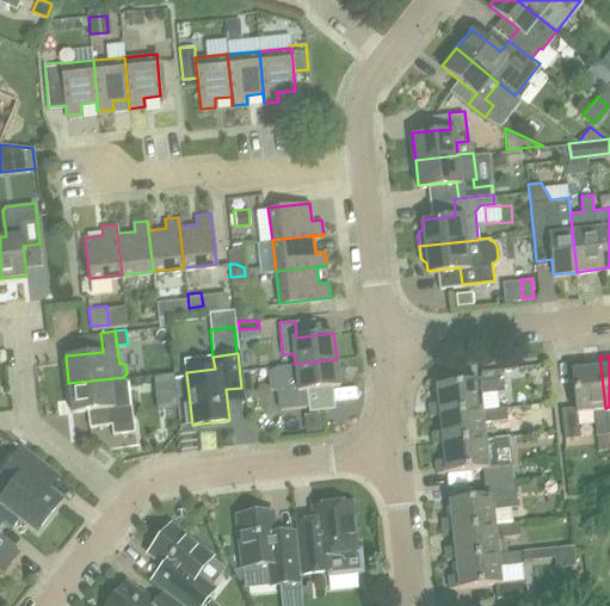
[(279,409),(308,406),(307,389),(339,385),(337,359),(295,364),(276,366),(279,409)]
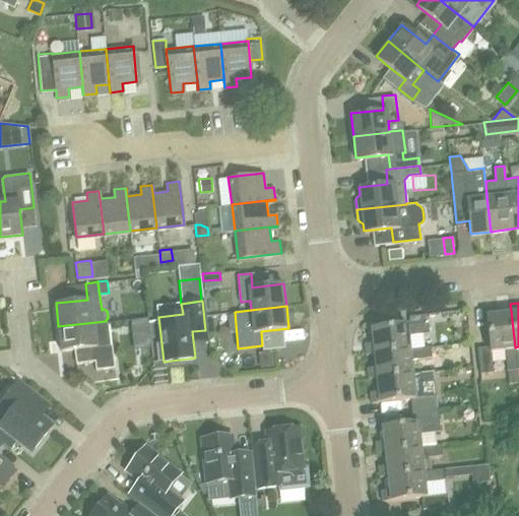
[(498,313),(497,306),(485,307),(490,346),(477,347),(480,373),(493,372),(491,350),(505,348),(507,370),(518,368),(515,347),(511,311),(498,313)]
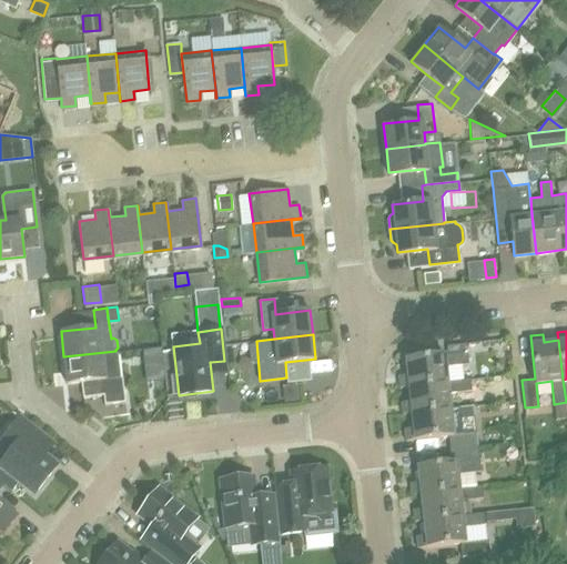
[(164,376),(161,345),(143,348),(147,379),(164,376)]
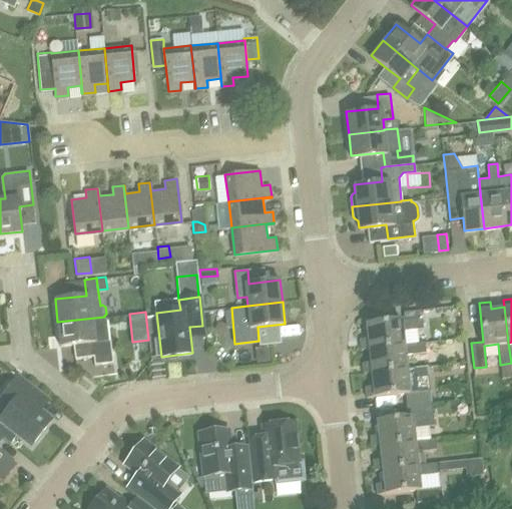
[(104,339),(103,329),(105,326),(104,320),(105,320),(104,317),(57,322),(60,345),(92,341),(94,363),(113,360),(110,338),(104,339)]
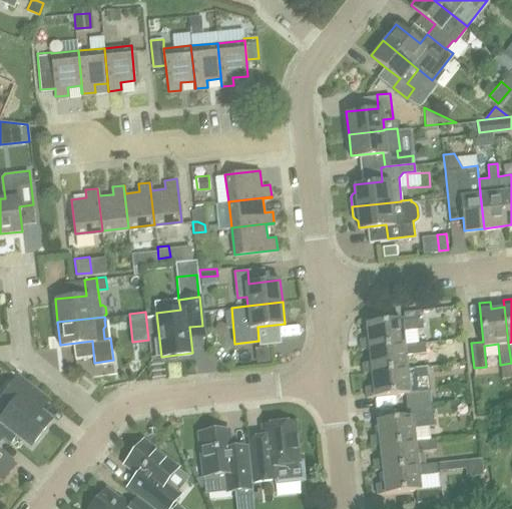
[(362,349),(370,348),(404,344),(403,330),(423,328),(422,318),(367,324),(369,337),(360,338),(362,349)]
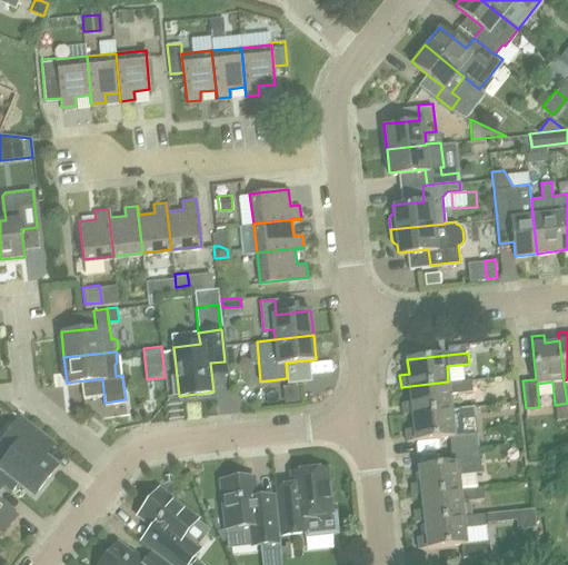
[(479,392),(521,387),(520,375),(478,379),(479,392)]
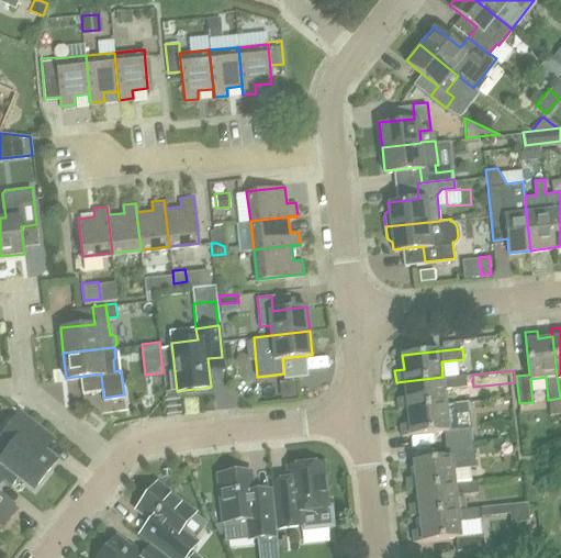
[(399,408),(407,406),(446,402),(444,387),(467,384),(466,375),(466,374),(442,377),(405,381),(406,395),(397,397),(399,408)]
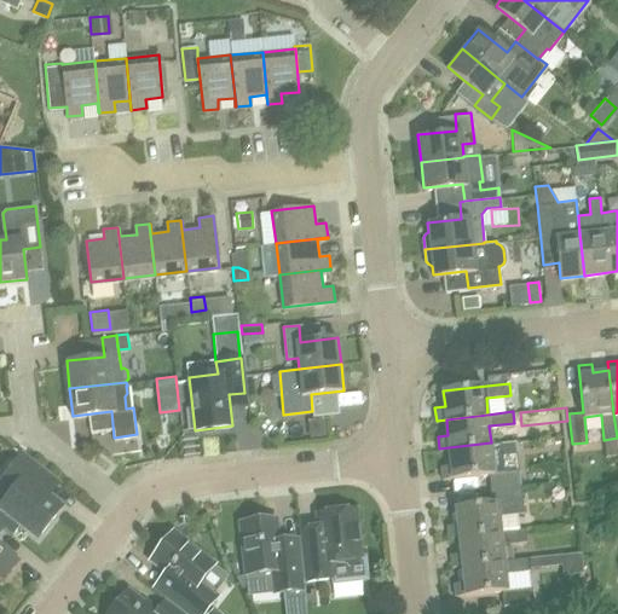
[(325,435),(324,417),(307,420),(310,436),(325,435)]
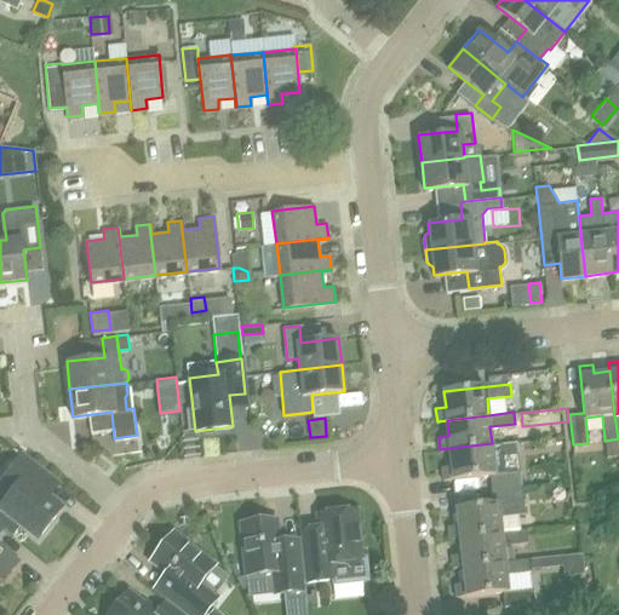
[(618,453),(618,438),(605,441),(606,454),(618,453)]
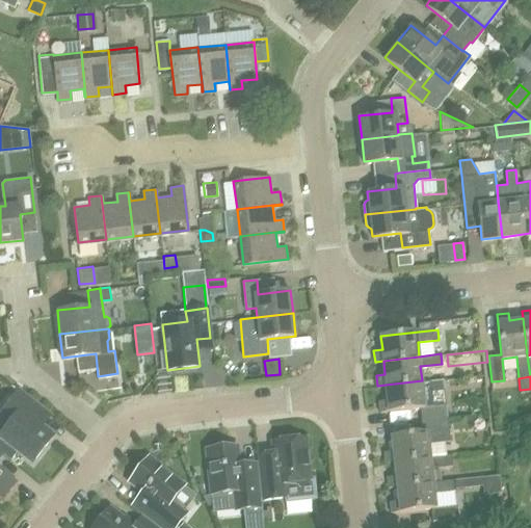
[(380,411),(425,405),(423,391),(445,389),(444,378),(422,380),(386,385),(387,399),(379,399),(380,411)]
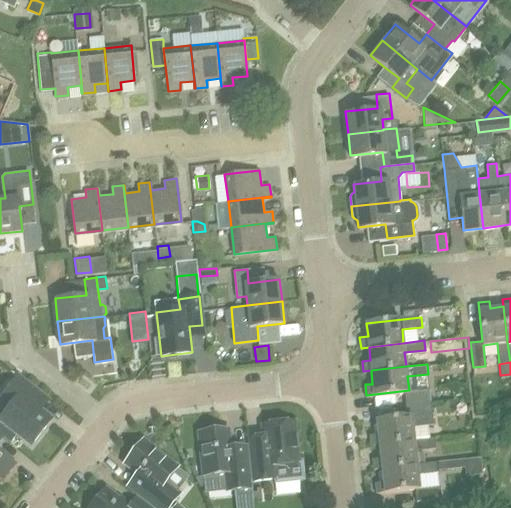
[(0,419),(0,434),(2,436),(9,441),(16,432),(31,444),(51,419),(39,410),(27,400),(36,390),(18,375),(0,397),(0,400),(9,408),(0,419)]
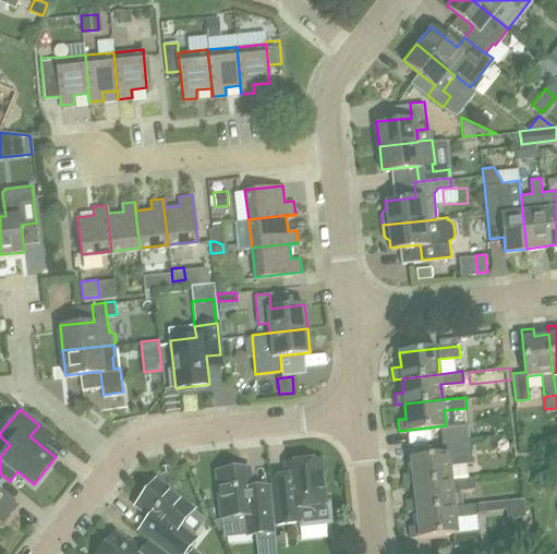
[(446,425),(447,440),(470,436),(468,423),(446,425)]
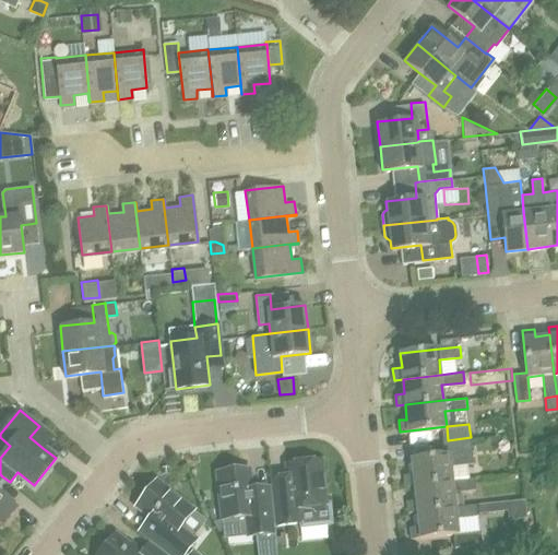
[(405,485),(414,484),(452,480),(450,464),(473,462),(471,437),(448,440),(450,453),(412,458),(413,473),(404,474),(405,485)]
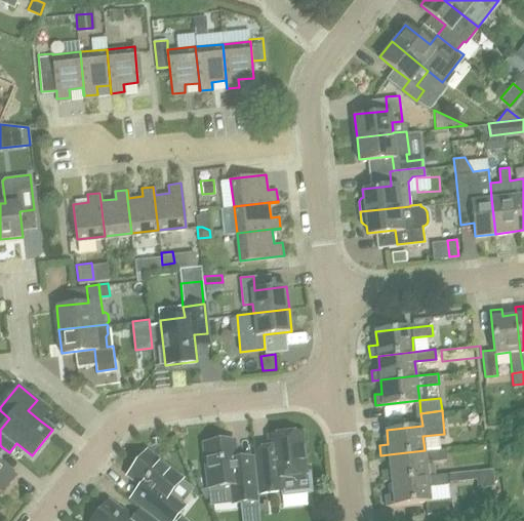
[(255,446),(256,462),(259,492),(278,490),(281,489),(281,494),(312,491),(310,471),(306,472),(301,432),(270,435),(271,444),(255,446)]
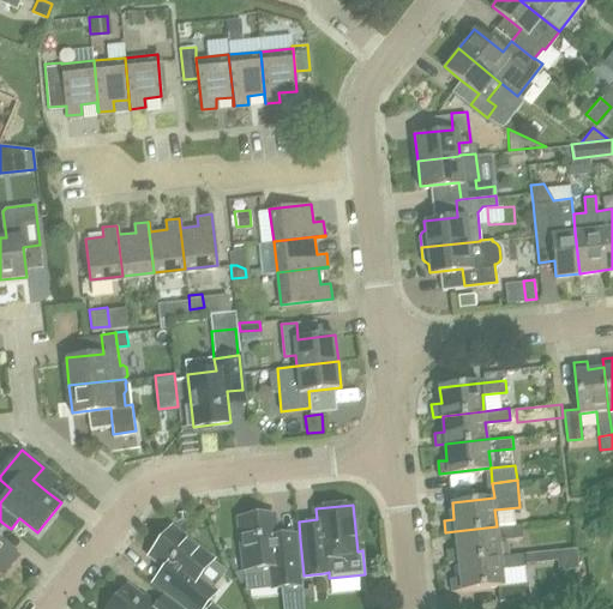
[(292,531),(275,532),(272,512),(236,516),(242,568),(274,565),(276,586),(298,584),(294,554),(292,531)]
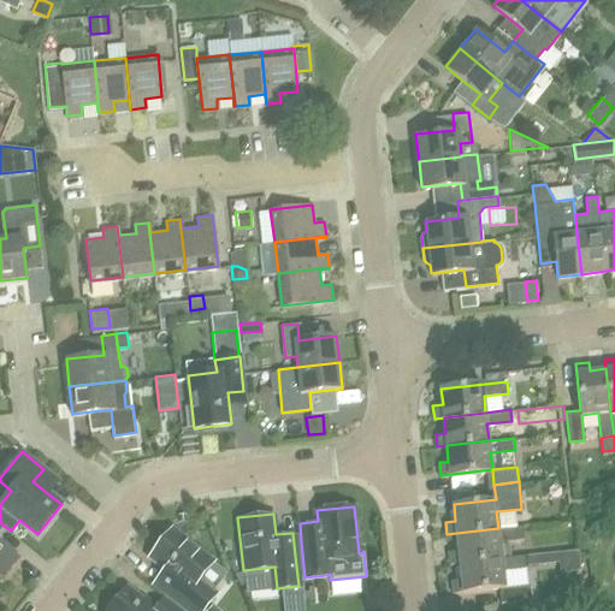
[(450,563),(460,562),(502,557),(500,541),(525,538),(522,526),(498,528),(456,533),(457,550),(449,551),(450,563)]
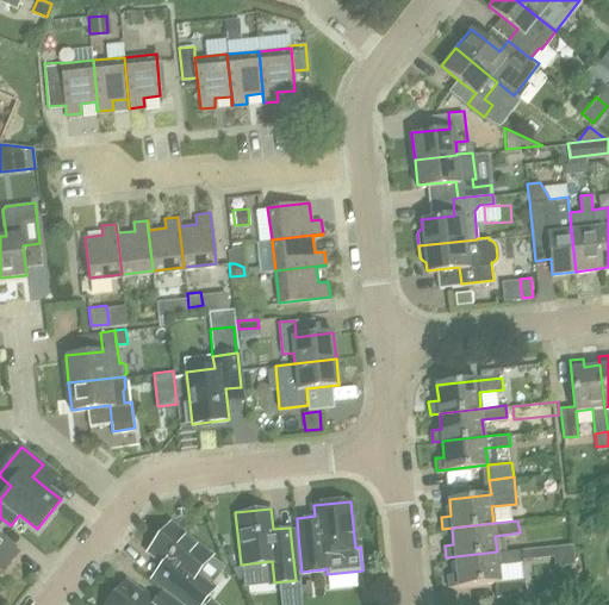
[(148,552),(161,561),(150,575),(171,591),(188,604),(198,604),(213,586),(196,573),(210,555),(169,523),(148,552)]
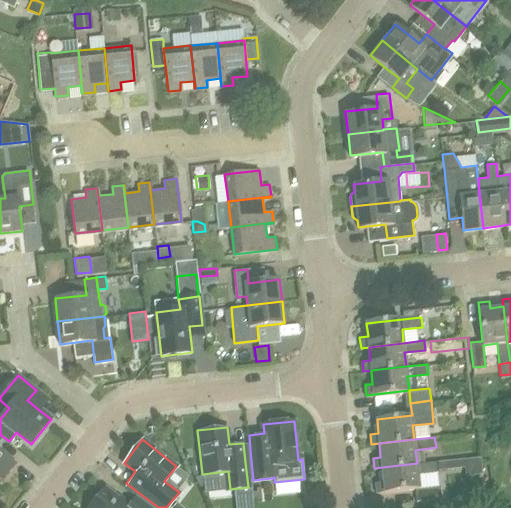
[(0,482),(16,462),(0,449),(0,482)]
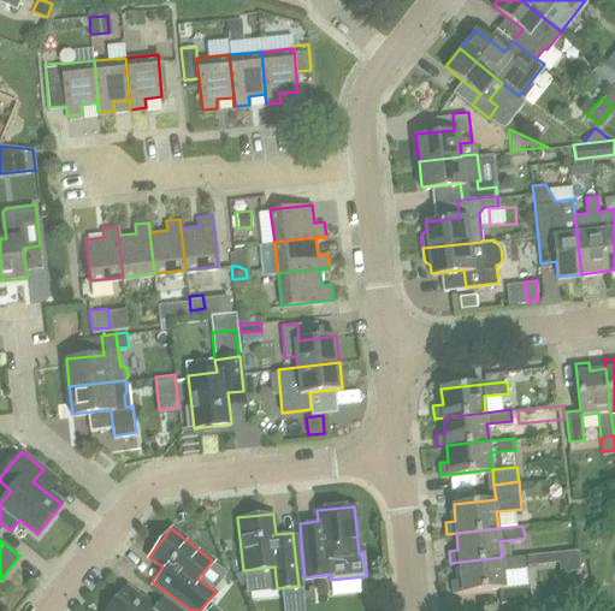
[(557,551),(526,555),(527,564),(559,561),(557,551)]
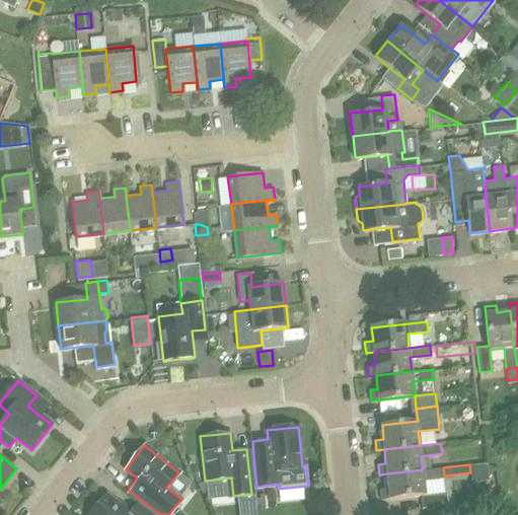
[(425,494),(424,480),(444,477),(444,475),(443,467),(423,469),(387,473),(388,488),(380,489),(382,499),(425,494)]
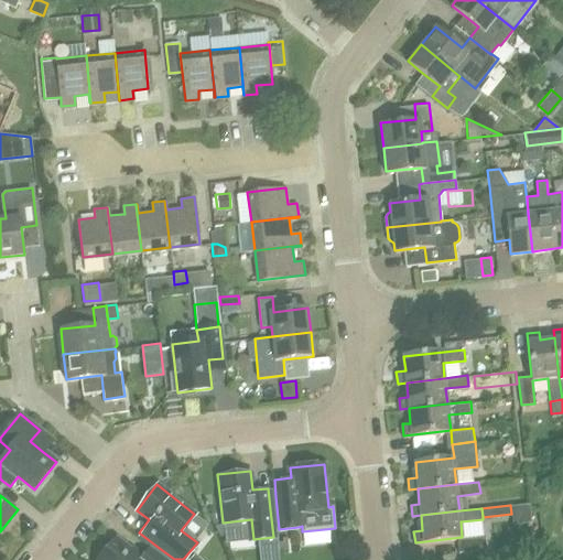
[(218,536),(224,535),(223,523),(214,524),(218,536)]
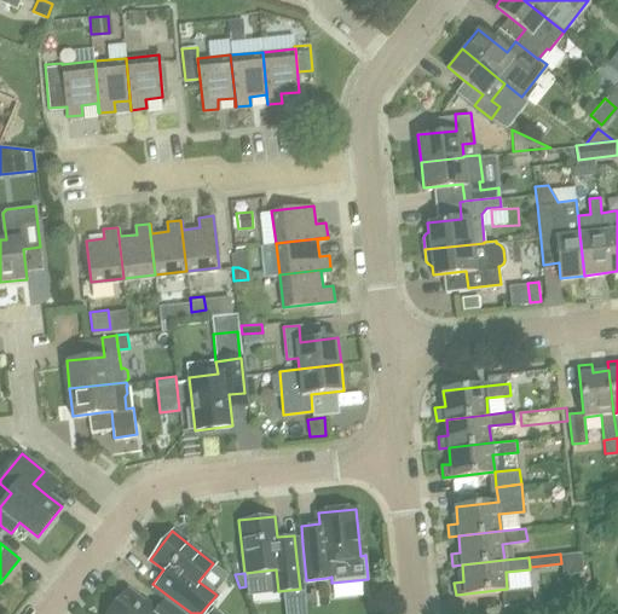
[(508,603),(533,601),(532,586),(507,589),(508,603)]
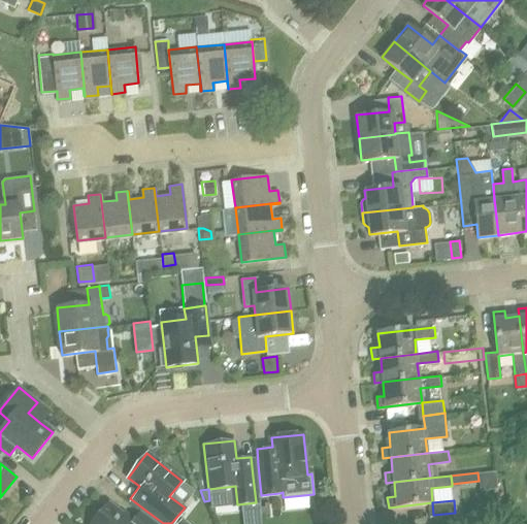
[(132,522),(108,502),(91,523),(153,523),(139,513),(132,522)]
